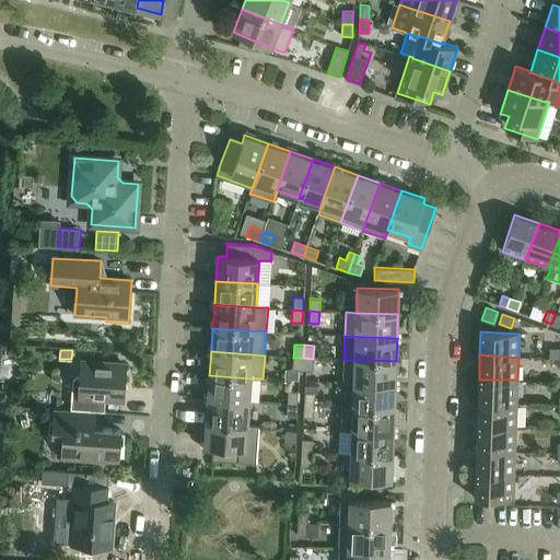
[(71,397),(70,409),(71,409),(98,410),(98,399),(105,400),(123,401),(125,401),(127,361),(78,357),(77,376),(76,376),(72,380),(71,397)]
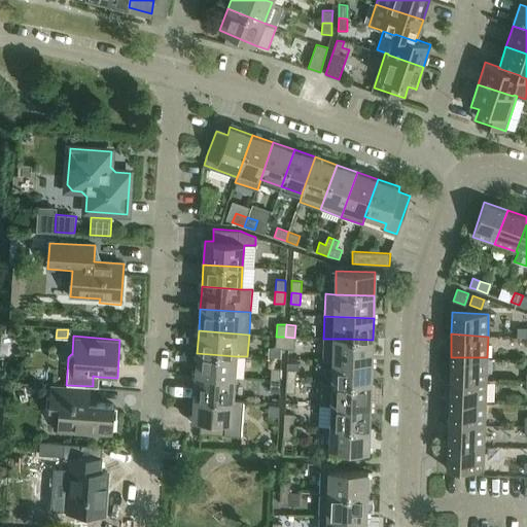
[(281,348),(285,348),(285,337),(276,337),(275,347),(275,348),(277,348),(281,348)]
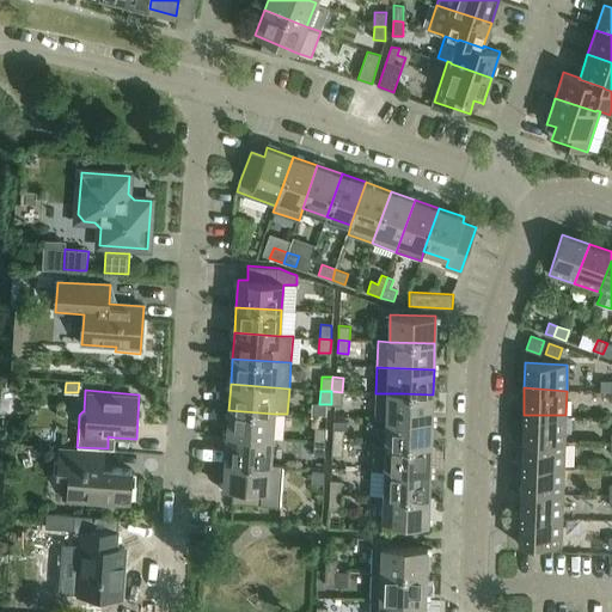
[(331,391),(331,404),(342,405),(342,392),(331,391)]
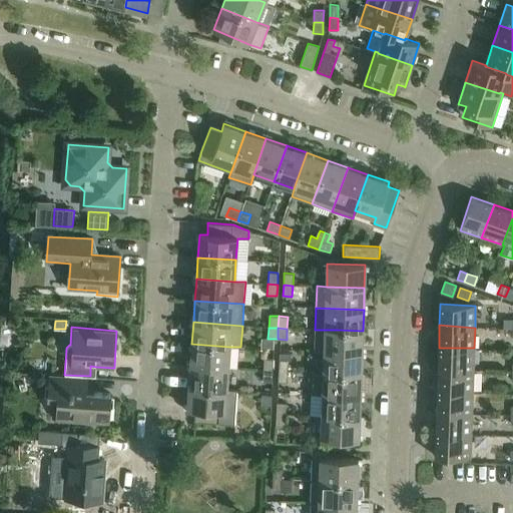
[(314,351),(325,352),(362,353),(363,331),(338,330),(315,330),(314,351)]
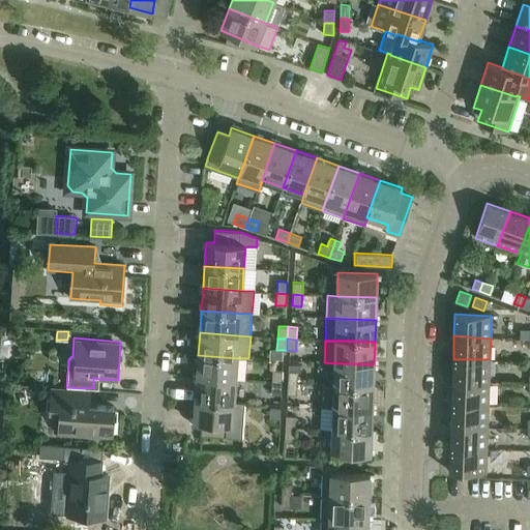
[(270,349),(269,360),(283,361),(283,350),(278,350),(276,350),(276,349),(270,349)]
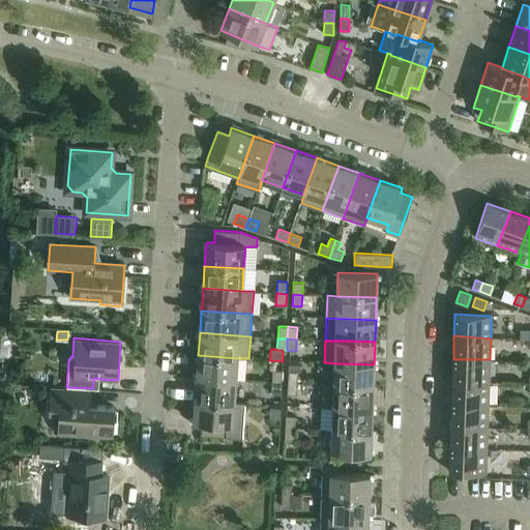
[(198,355),(197,378),(236,380),(237,358),(198,355)]
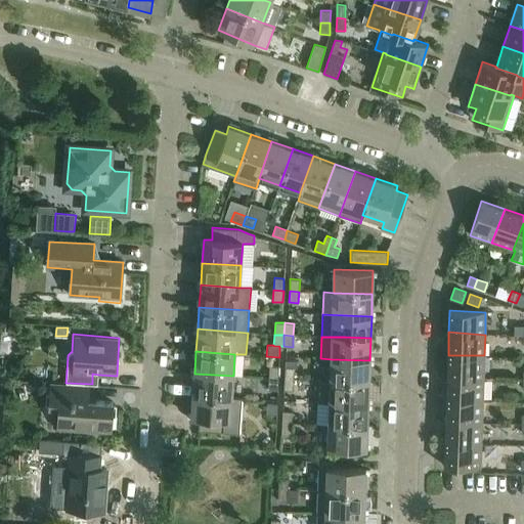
[(448,355),(447,377),(483,378),(484,355),(448,355)]
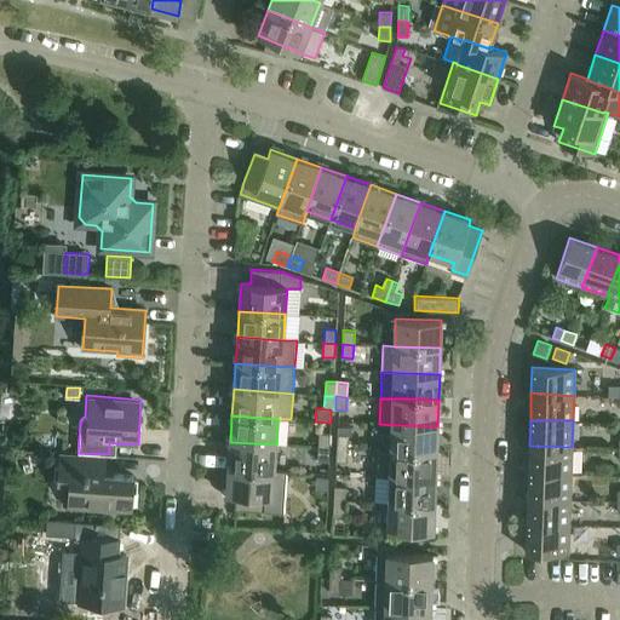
[(392,425),(391,451),(436,453),(437,426),(392,425)]
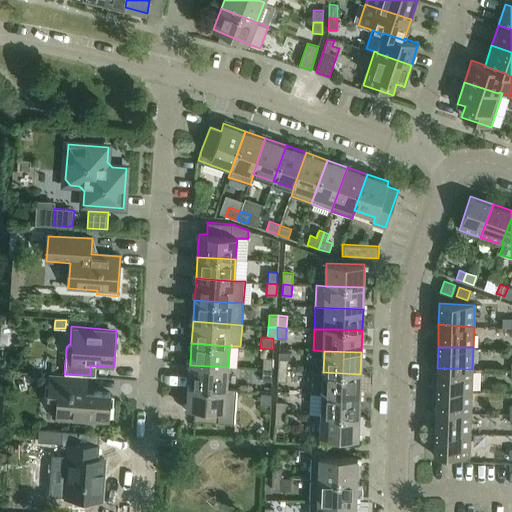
[(279,352),(278,370),(287,371),(288,359),(290,360),(290,353),(279,352)]
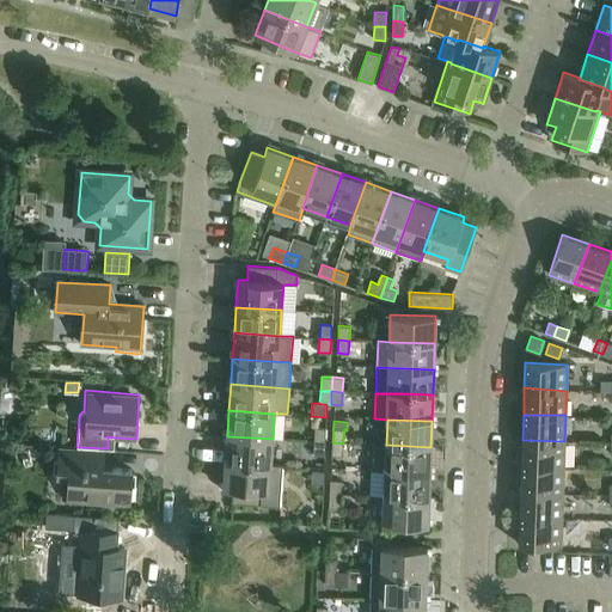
[(314,428),(313,441),(325,442),(325,428),(314,428)]
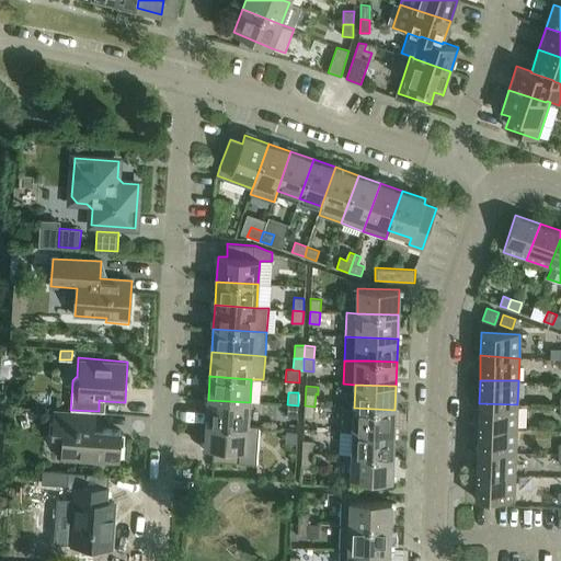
[(208,400),(206,423),(248,426),(250,402),(208,400)]
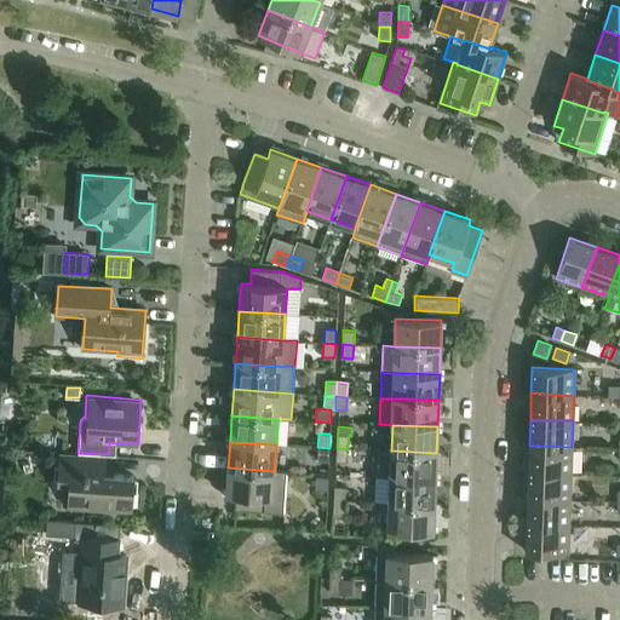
[(529,446),(528,472),(570,474),(572,447),(529,446)]
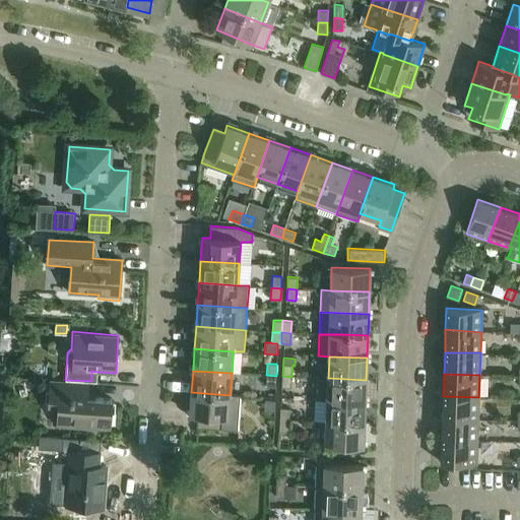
[(275,387),(276,376),(266,375),(266,387),(275,387)]
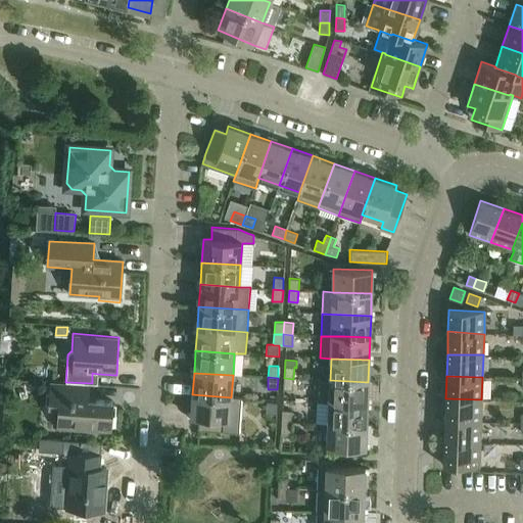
[(284,378),(283,390),(293,390),(293,379),(284,378)]
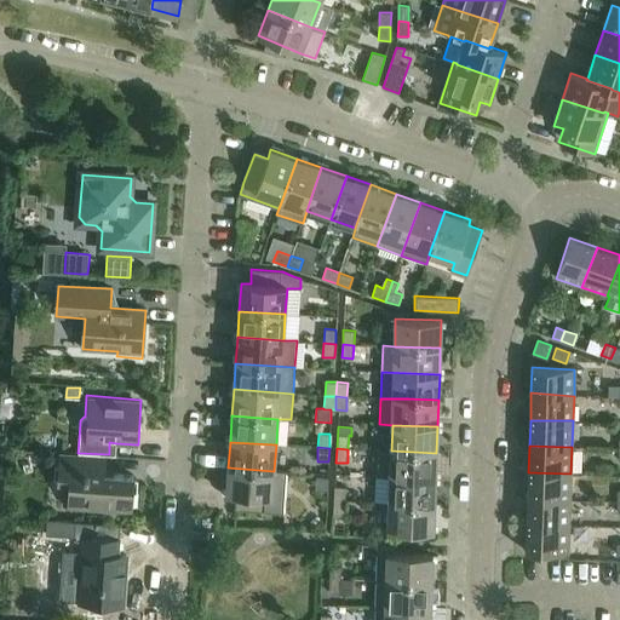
[(378,476),(390,477),(425,478),(436,478),(436,453),(391,451),(379,451),(378,476)]
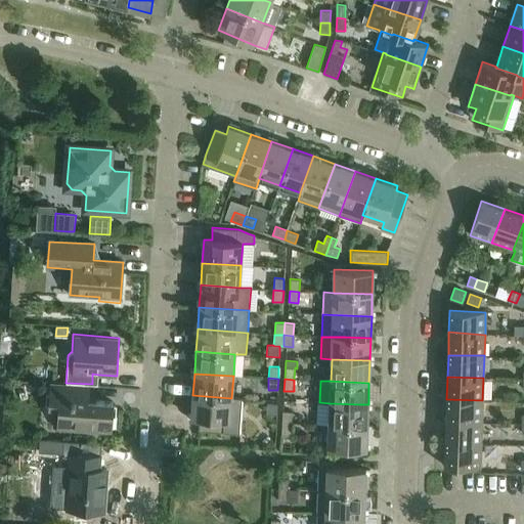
[(111,432),(113,402),(88,401),(89,388),(51,385),(49,406),(59,407),(58,429),(111,432)]
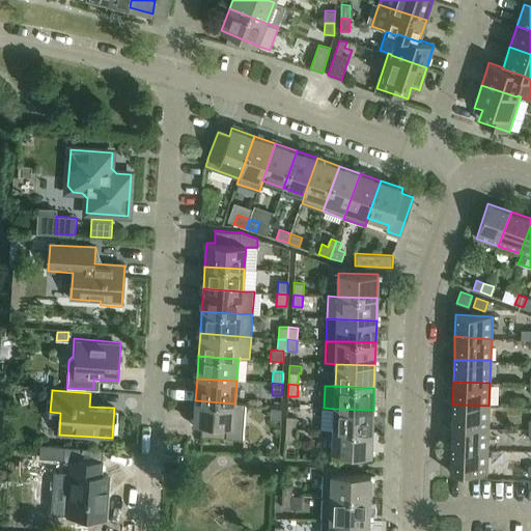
[(245,403),(234,403),(195,400),(194,423),(202,424),(201,437),(243,440),(245,403)]
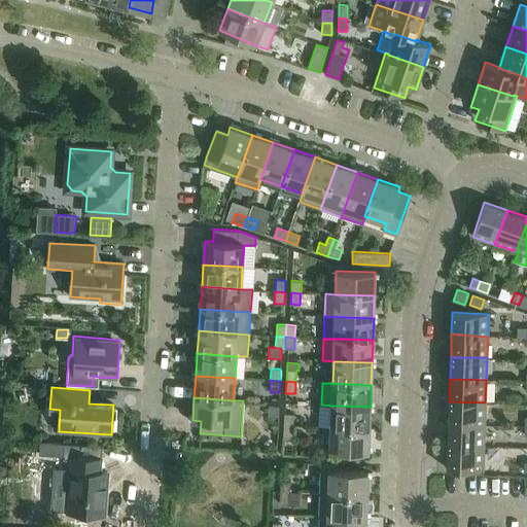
[(449,401),(448,425),(484,427),(485,402),(449,401)]
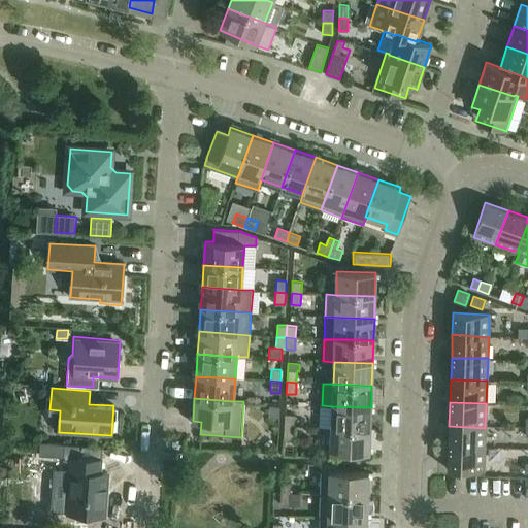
[(332,406),(331,428),(362,430),(370,430),(371,407),(362,407),(332,406)]
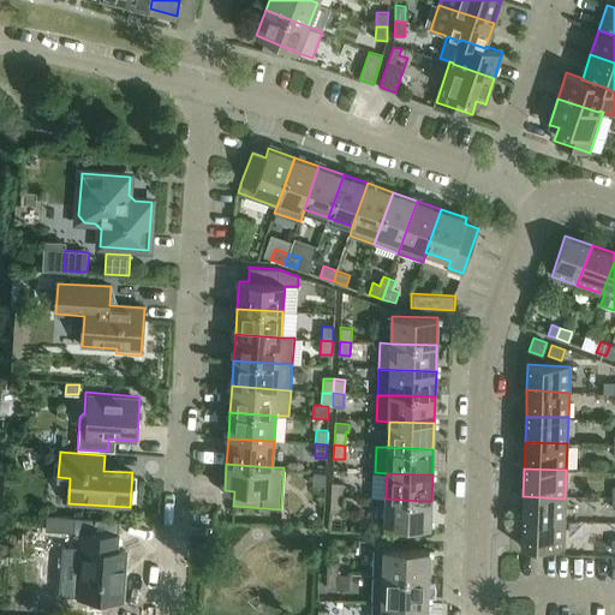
[(314,475),(314,487),(324,487),(326,487),(326,475),(314,475)]
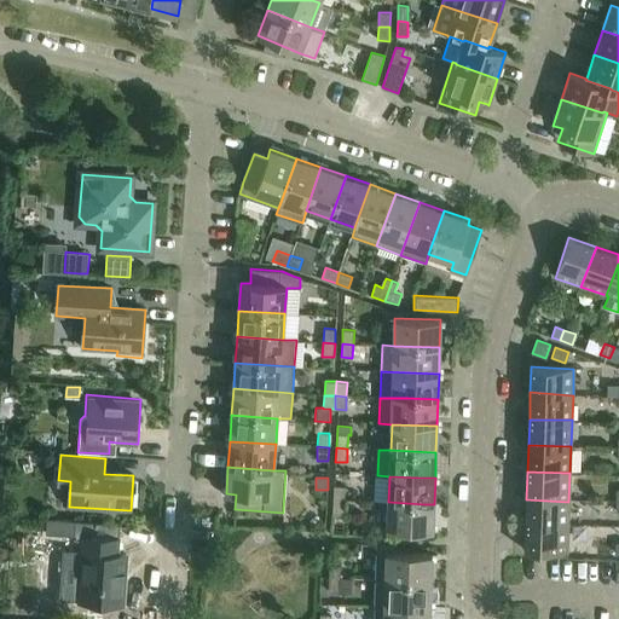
[(334,486),(334,501),(345,501),(345,486),(334,486)]
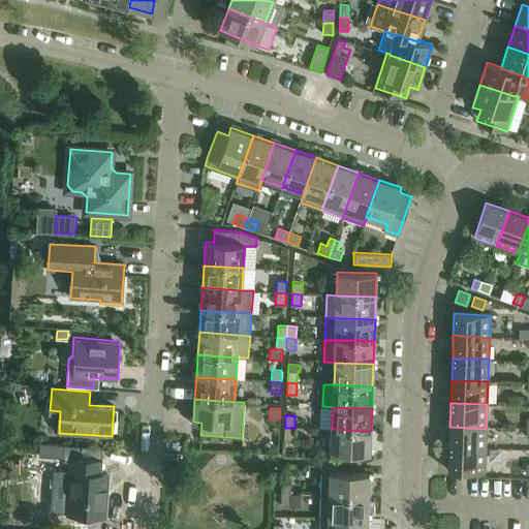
[(449,427),(448,447),(486,449),(486,429),(449,427)]
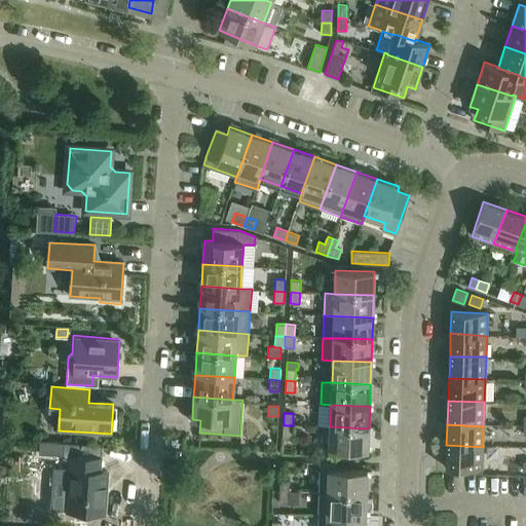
[(284,425),(283,437),(292,437),(293,425),(284,425)]
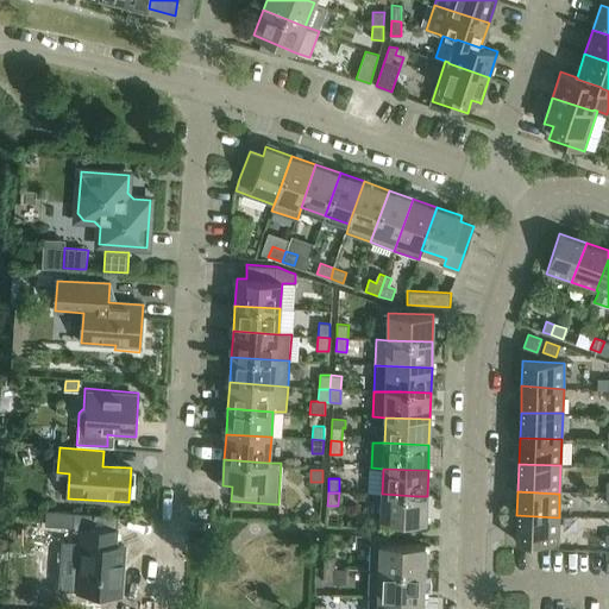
[(426,522),(427,496),(418,496),(382,494),(381,521),(426,522)]
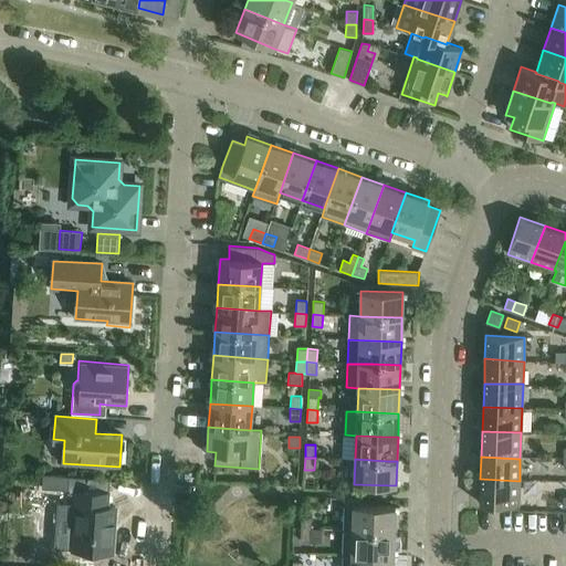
[(62,525),(61,540),(65,545),(72,545),(72,549),(114,553),(115,534),(114,534),(115,507),(108,507),(109,493),(103,492),(104,479),(71,477),(67,477),(66,490),(72,490),(71,496),(71,505),(75,506),(74,521),(66,521),(62,525)]
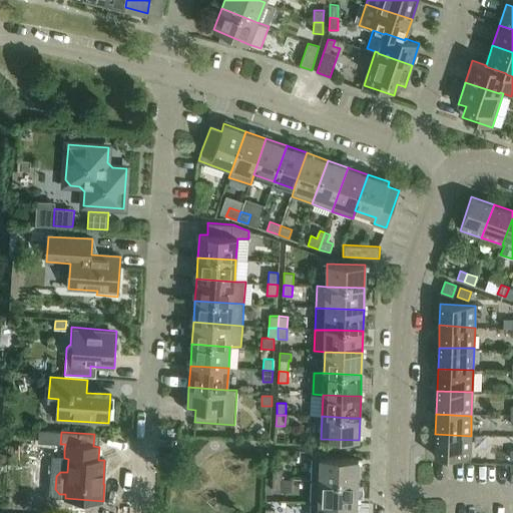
[(470,457),(471,436),(435,434),(435,456),(470,457)]
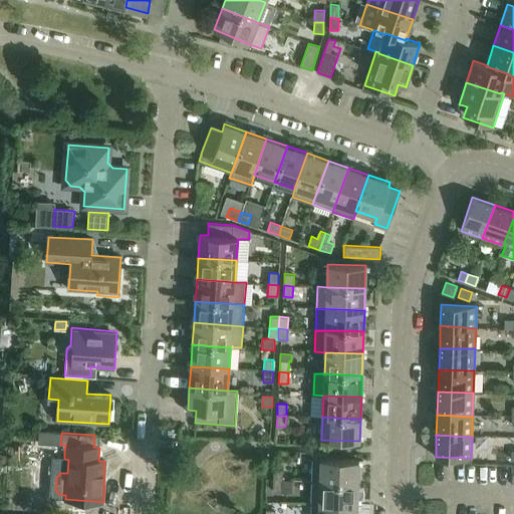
[(313,453),(312,481),(320,481),(320,482),(352,483),(357,483),(358,460),(326,459),(326,453),(313,453)]
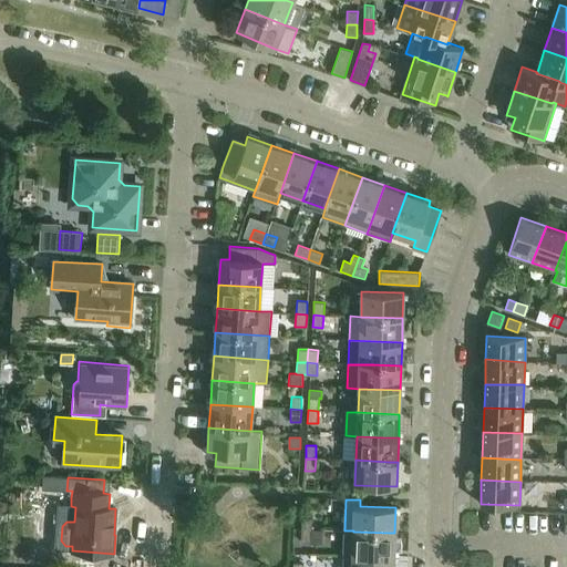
[(302,516),(301,529),(311,531),(312,517),(302,516)]
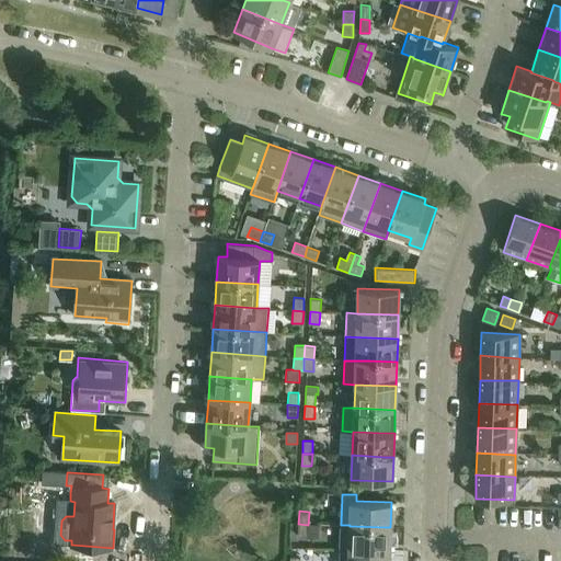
[(297,536),(298,536),(308,537),(318,537),(319,525),(308,525),(298,524),(297,536)]
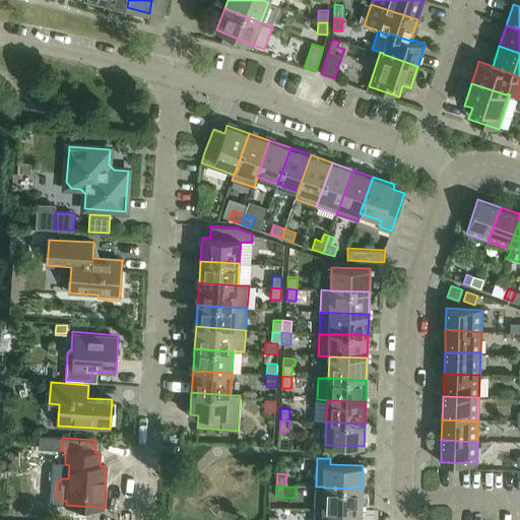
[(316,486),(315,509),(356,511),(362,511),(362,489),(356,489),(324,488),(324,486),(316,486)]
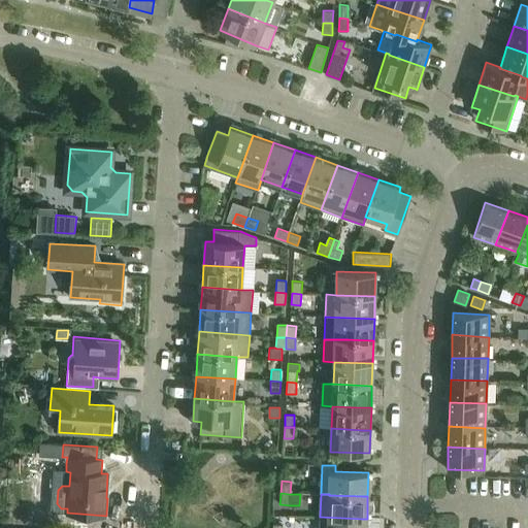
[(320,517),(319,527),(366,527),(367,519),(362,519),(320,517)]
